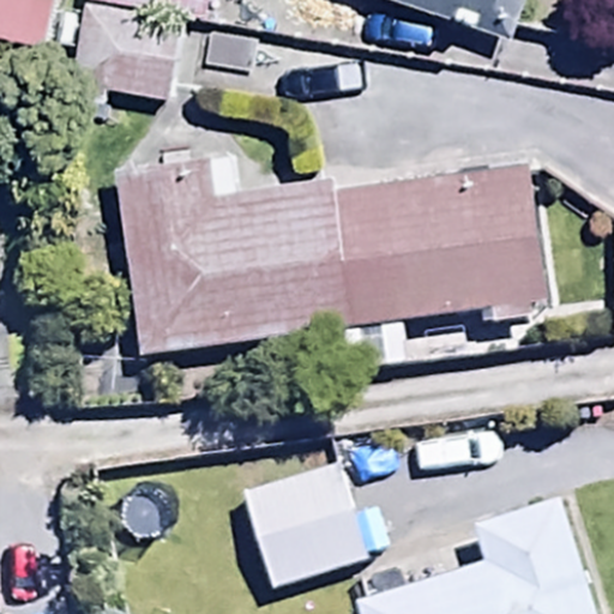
[(0,0),(0,37),(42,48),(53,0),(0,0)]
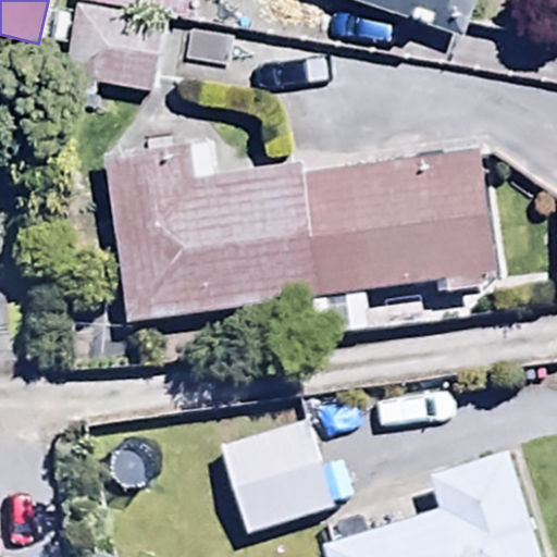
[(162,12),(86,0),(73,0),(60,90),(96,96),(98,83),(150,91),(162,12)]
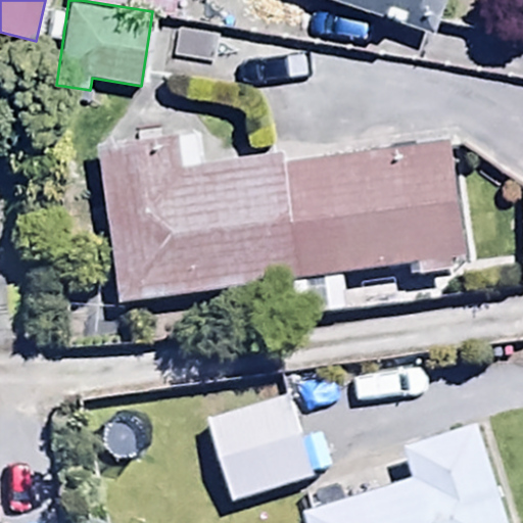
[(175,0),(81,0),(152,11),(173,14),(175,0)]
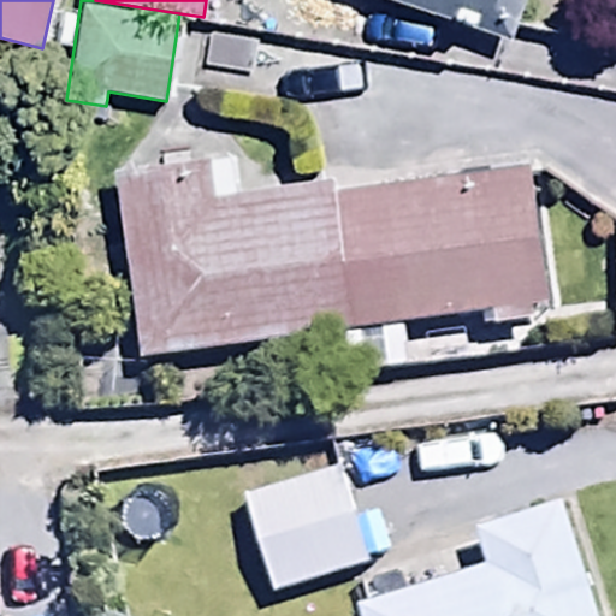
[(527,0),(410,0),(514,39),(527,0)]
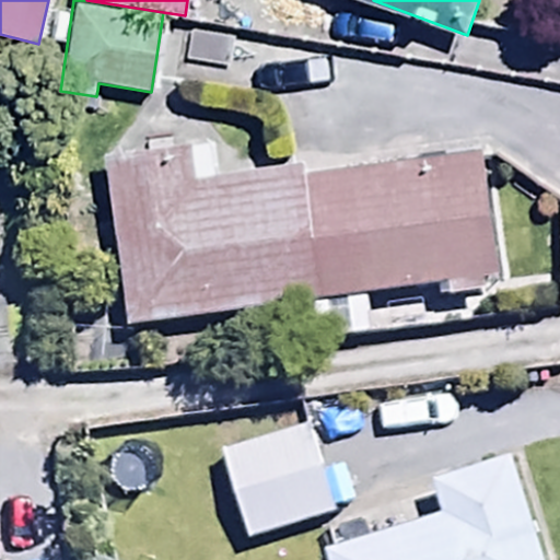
[(207,142),(102,159),(128,330),(308,303),(314,339),(374,330),(369,295),(432,286),(433,294),(488,286),(487,278),(503,275),(485,151),(302,178),(299,161),(212,175),(207,142)]
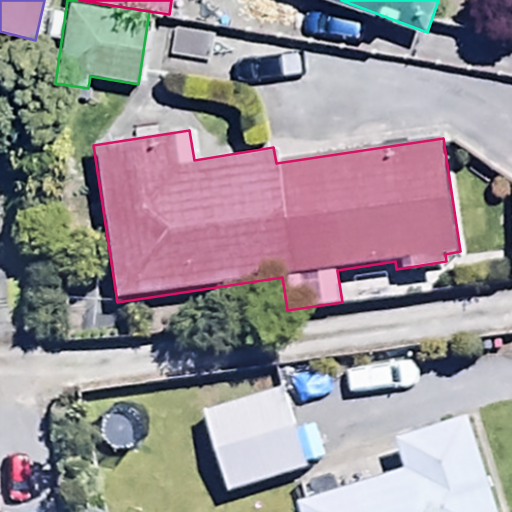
[(281,382),(196,410),(225,495),(310,466),(281,382)]
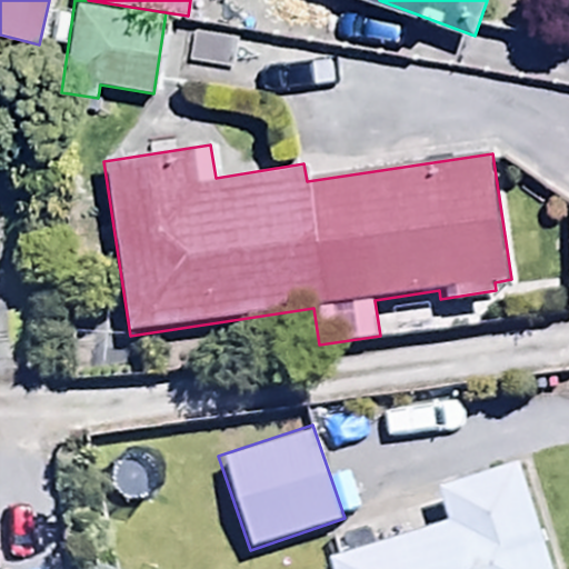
[(331,568),(549,568),(515,462),(441,485),(452,519),(328,556),(331,568)]
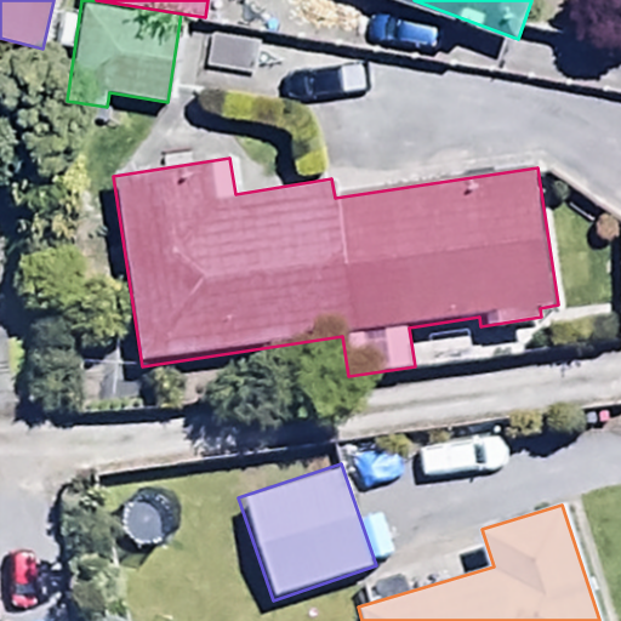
All buildings are outlined.
